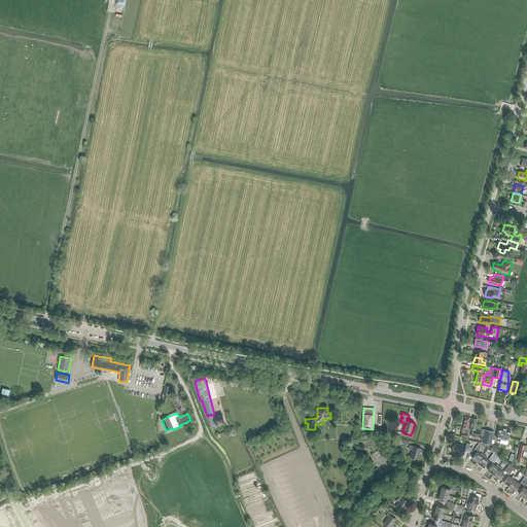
[(216,427),(216,425),(224,423),(222,415),(213,417),(213,415),(208,416),(211,429),(216,427)]
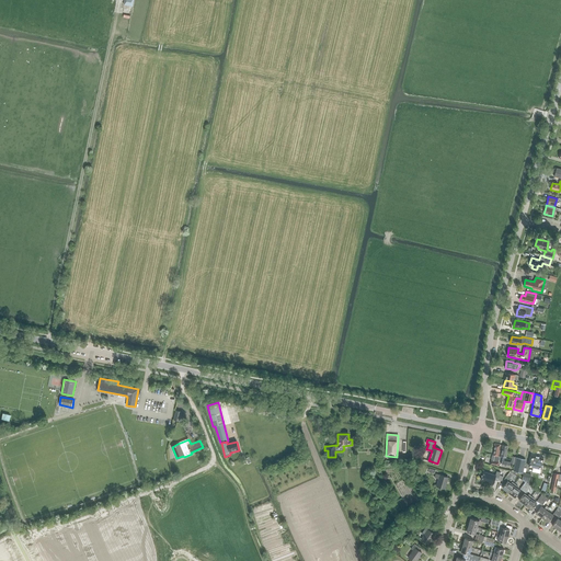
[(497,466),(500,457),(499,457),(500,445),(494,444),(493,456),(494,456),(494,461),(491,460),(490,465),(497,466)]
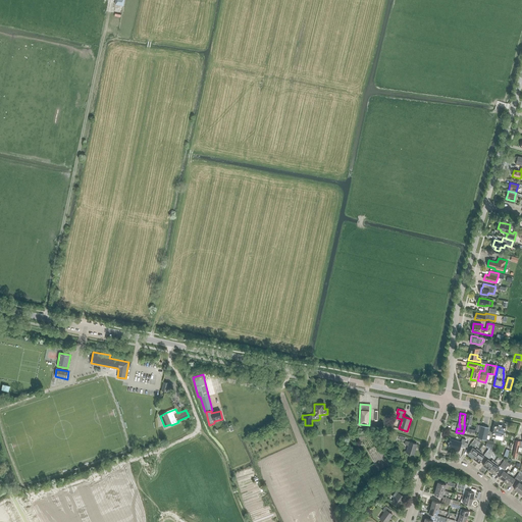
[(474,434),(474,430),(475,428),(470,426),(470,425),(471,425),(472,415),(467,414),(465,426),(468,427),(467,432),(474,434)]
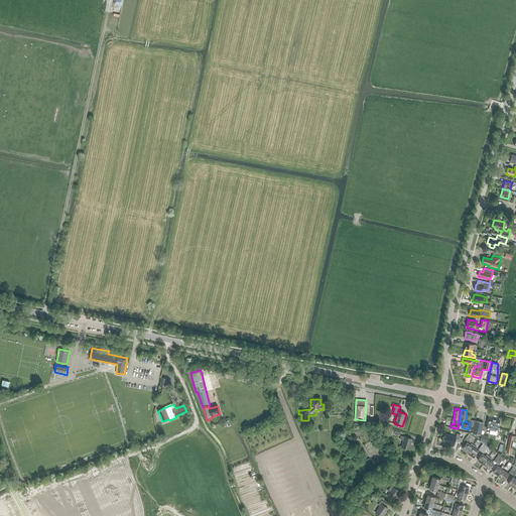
[(499,428),(500,421),(496,420),(496,419),(493,419),(488,418),(487,425),(486,428),(490,429),(489,433),(493,434),(494,430),(498,431),(499,428)]
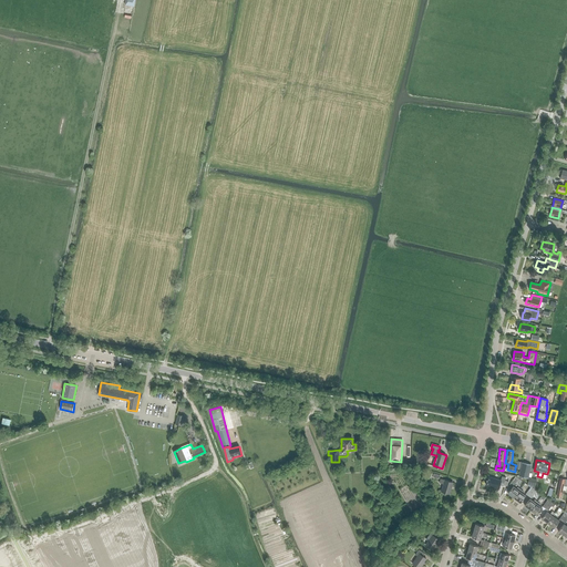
[(528,477),(532,465),(522,463),(519,476),(528,477)]
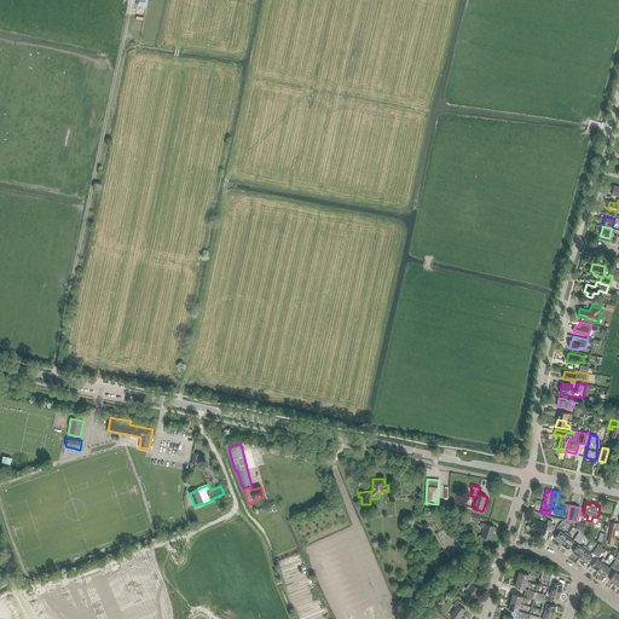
[(549,531),(553,521),(548,520),(547,525),(533,520),(531,530),(539,532),(538,533),(544,534),(545,530),(549,531)]
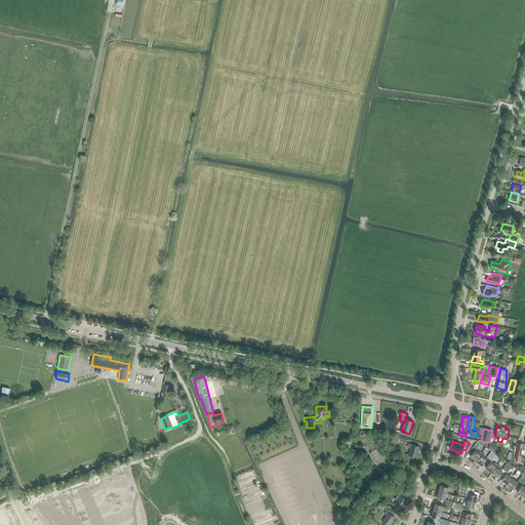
[(478,441),(474,447),(473,447),(470,451),(473,453),(475,450),(476,449),(481,443),(478,441)]
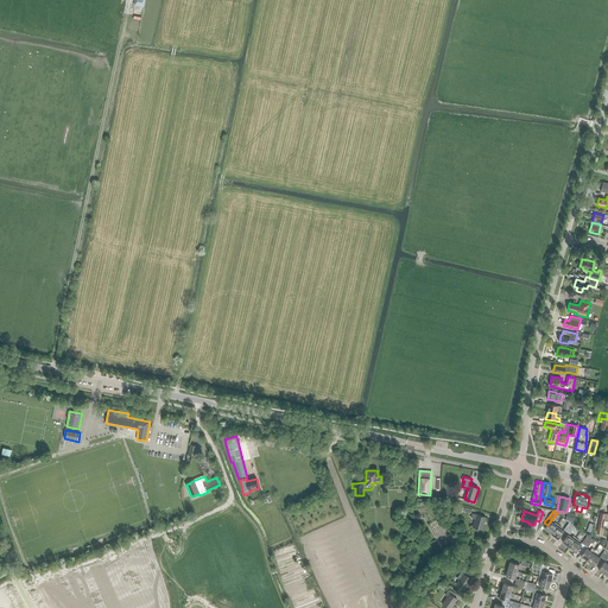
[(575,514),(568,512),(565,519),(571,520),(571,524),(574,524),(575,514)]
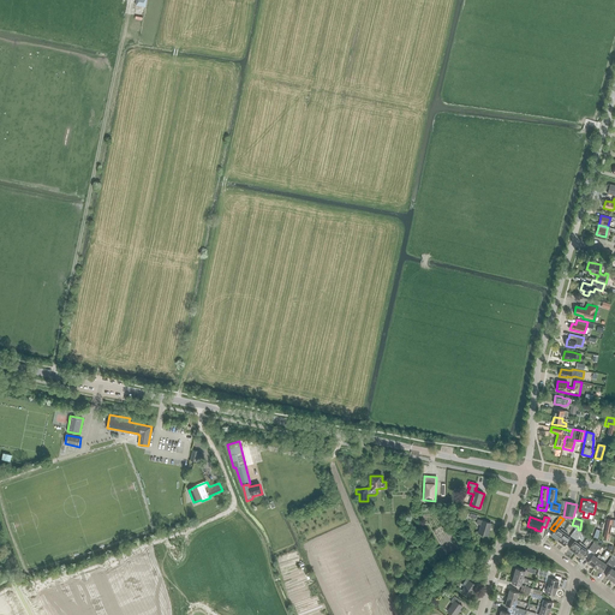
[(482,521),(481,520),(478,519),(476,524),(481,525),(478,533),(488,536),(491,524),(482,520),(482,521)]
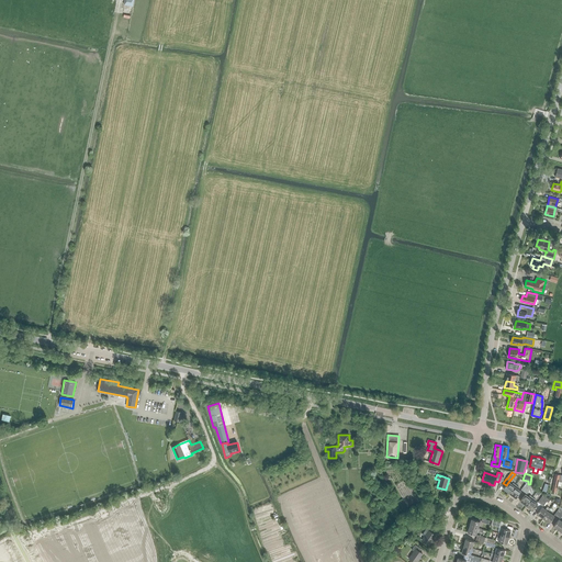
[(561,474),(555,474),(552,492),(557,492),(559,482),(561,482),(561,480),(561,474)]
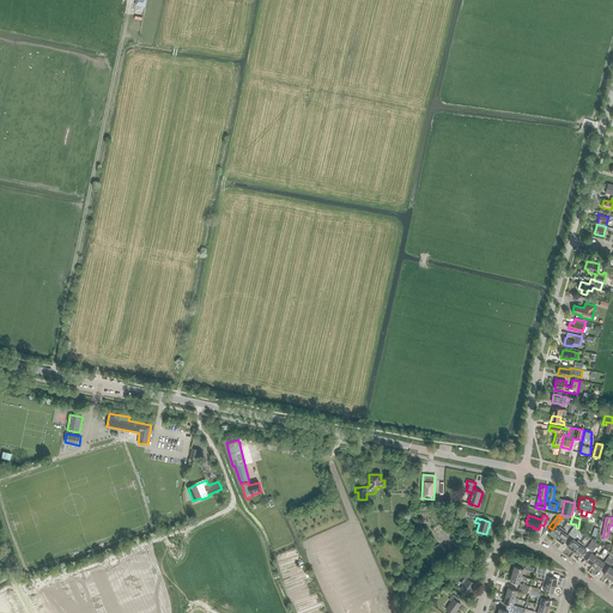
[(556,538),(563,529),(559,527),(558,528),(554,526),(548,533),(556,538)]
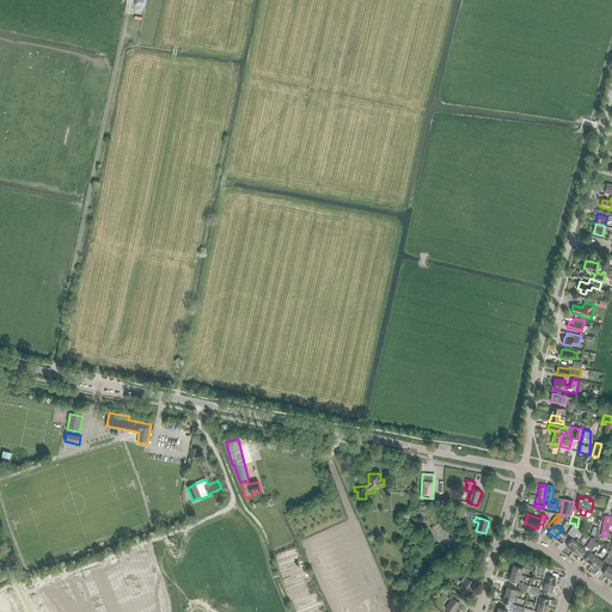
[(562,543),(567,534),(563,532),(564,531),(562,528),(555,537),(562,543)]
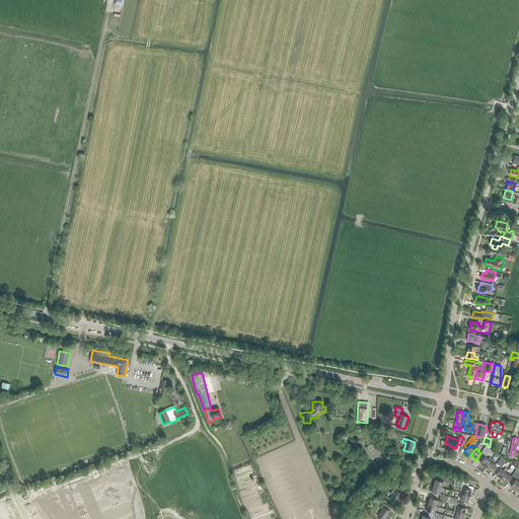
[(486,467),(492,459),(490,457),(489,459),(485,456),(480,463),(486,467)]
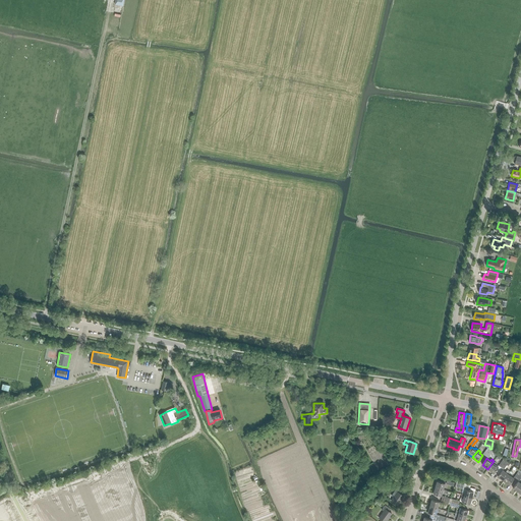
[(494,473),(499,467),(496,464),(497,463),(494,461),(487,469),(494,473)]
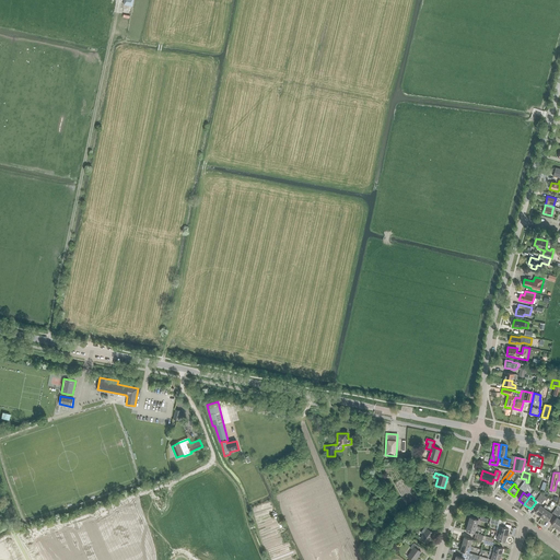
[(541,516),(547,508),(548,506),(546,504),(544,508),(540,505),(535,512),(541,516)]
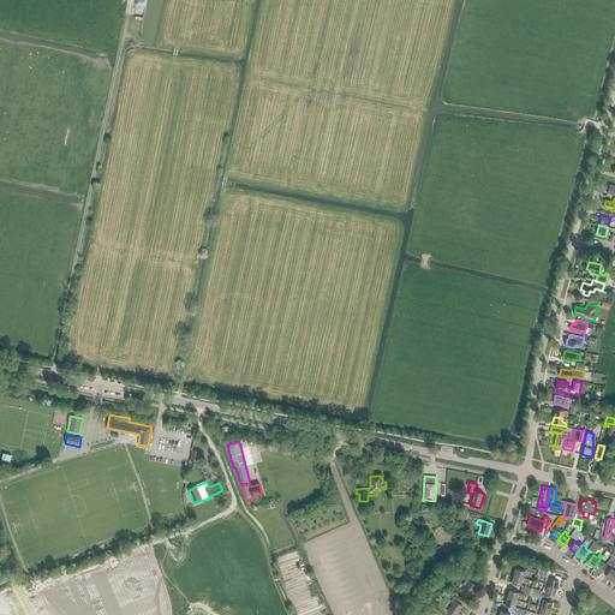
[(601,572),(607,565),(603,562),(604,560),(601,557),(595,567),(601,572)]
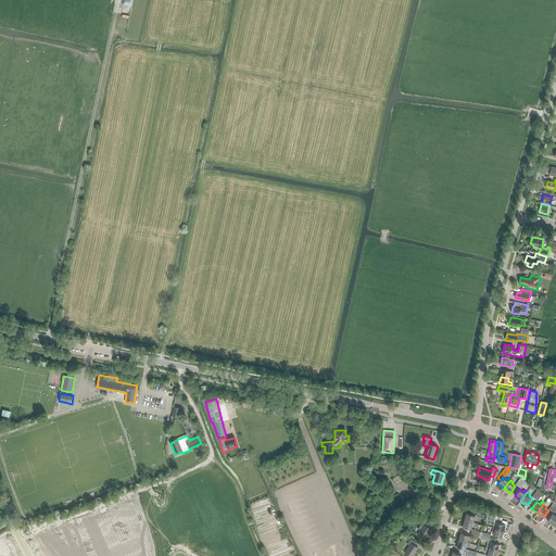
[(472,522),(474,522),(475,516),(466,514),(465,520),(472,522)]
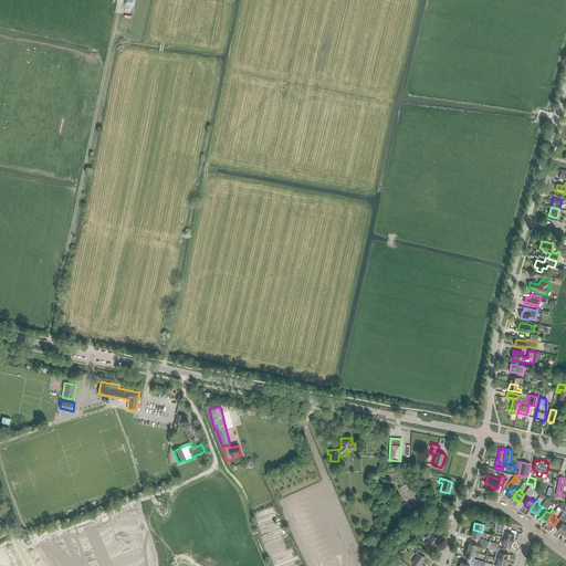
[(439,540),(436,536),(439,531),(433,527),(426,538),(428,541),(426,544),(432,549),(436,545),(435,545),(439,540)]
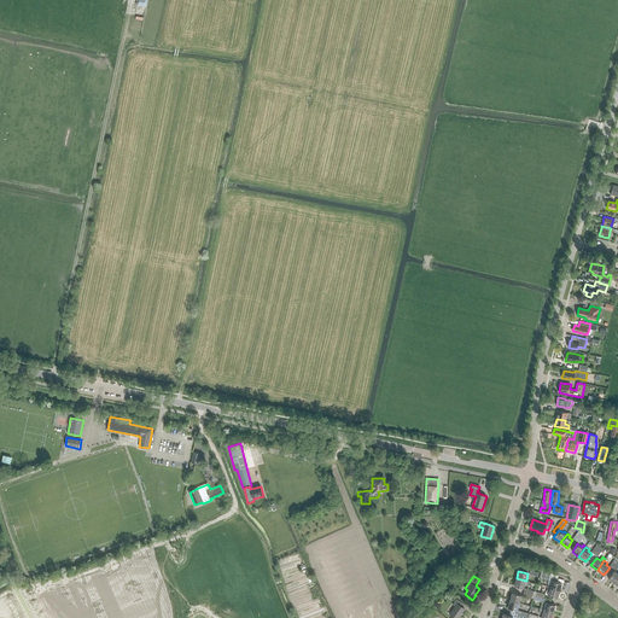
[(526,581),(525,581),(517,578),(514,586),(524,588),(525,584),(530,586),(531,582),(526,581)]
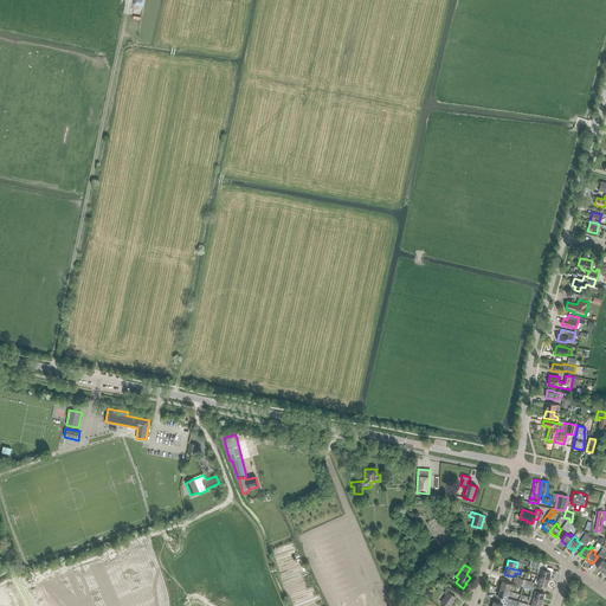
[(548,579),(550,572),(541,569),(540,573),(537,573),(537,577),(540,577),(548,579)]
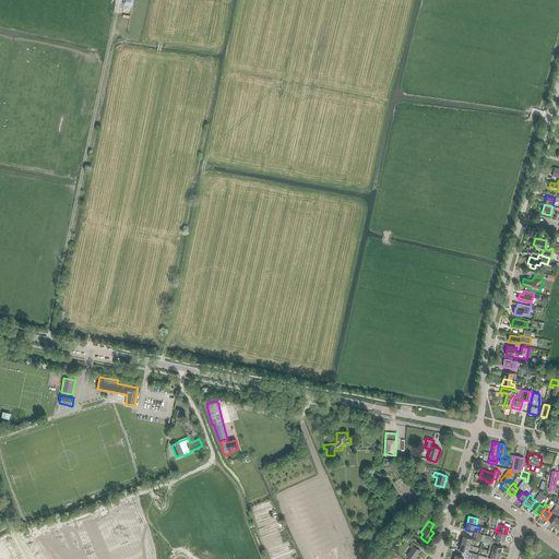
[(504,542),(506,534),(498,532),(496,538),(504,542)]
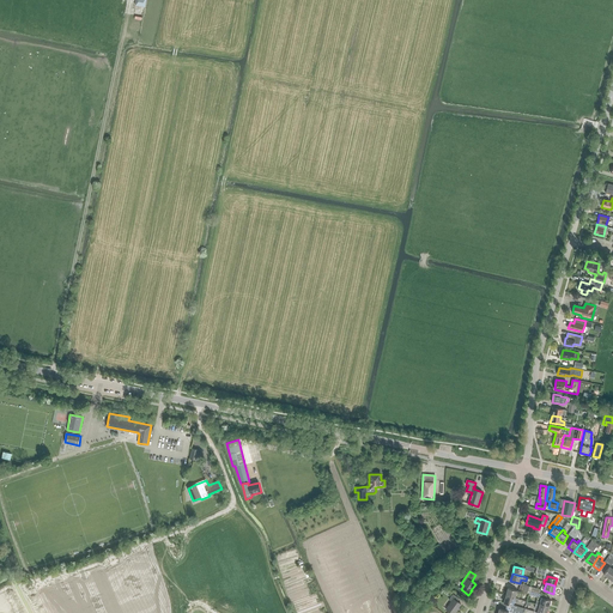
[(515,598),(517,590),(508,588),(505,595),(515,598)]
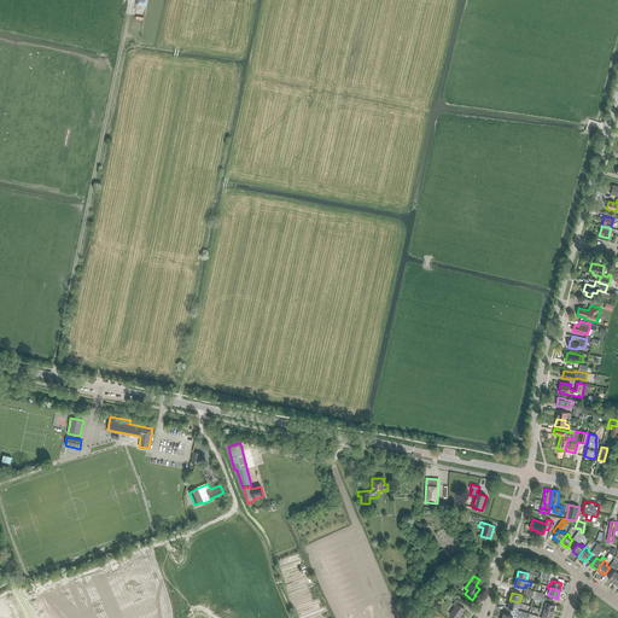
[(465,608),(464,608),(461,606),(464,604),(456,599),(453,605),(455,606),(450,614),(455,617),(459,617),(461,616),(460,616),(465,608)]
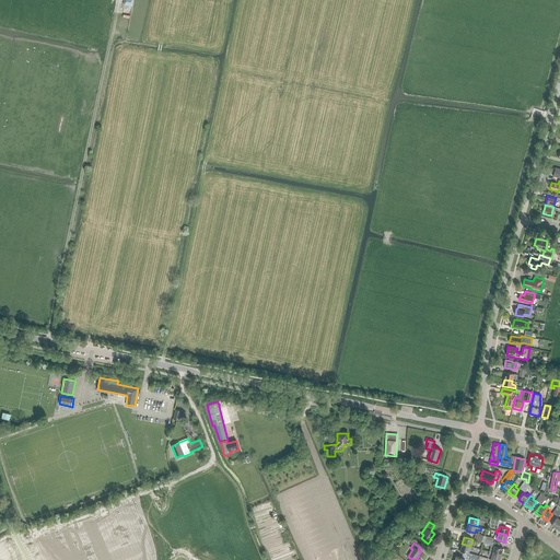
[(474,547),(470,546),(462,544),(461,550),(468,553),(469,550),(473,550),(474,547)]
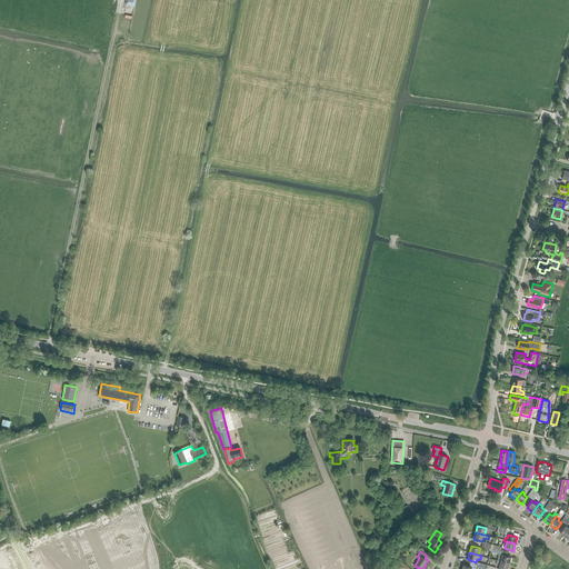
[(509,565),(511,557),(502,555),(501,558),(498,557),(497,560),(509,565)]
